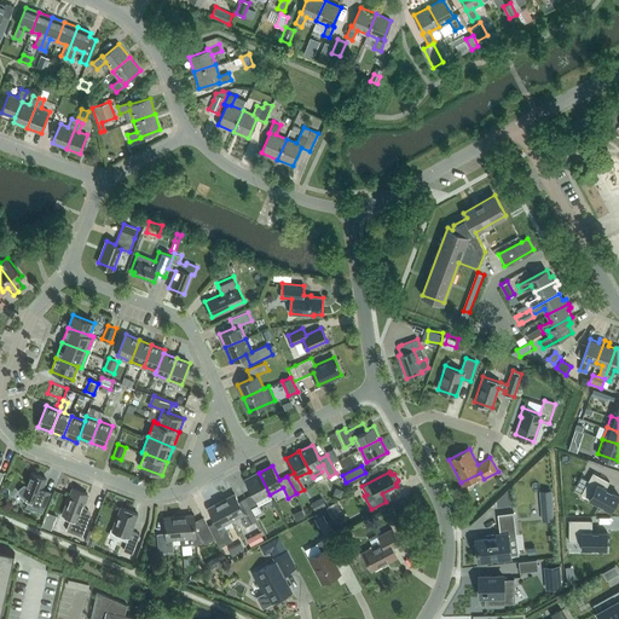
[(593,472),(582,493),(612,510),(618,495),(606,487),(609,481),(593,472)]
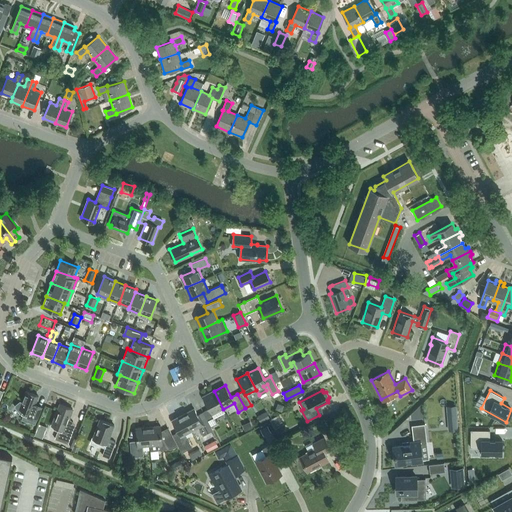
[(38,395),(26,391),(22,402),(20,401),(16,404),(15,406),(21,414),(23,415),(22,419),(28,422),(35,424),(41,407),(35,404),(38,395)]
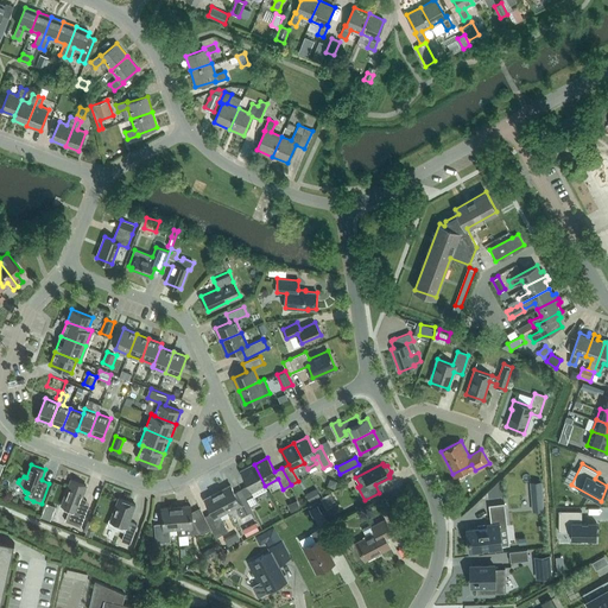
[(265,486),(254,464),(241,472),(248,485),(241,488),(241,489),(251,506),(258,502),(254,495),(267,489),(265,486)]
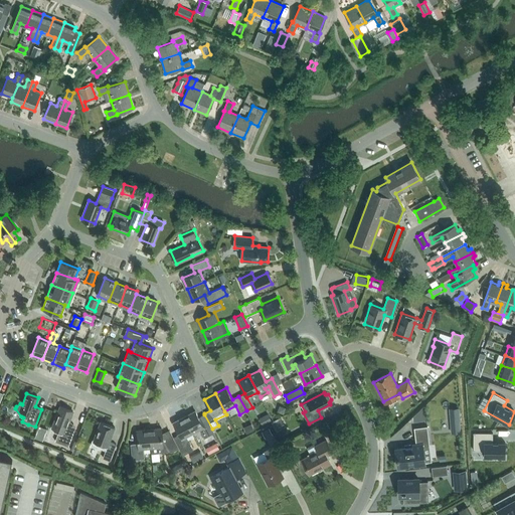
[(66,426),(72,411),(60,406),(52,427),(59,431),(55,441),(68,446),(74,430),(66,426)]
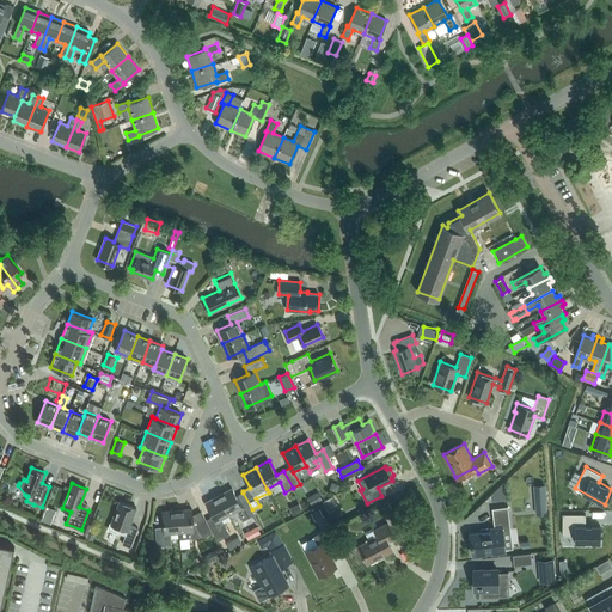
[(545,484),(534,485),(536,499),(546,497),(545,484)]
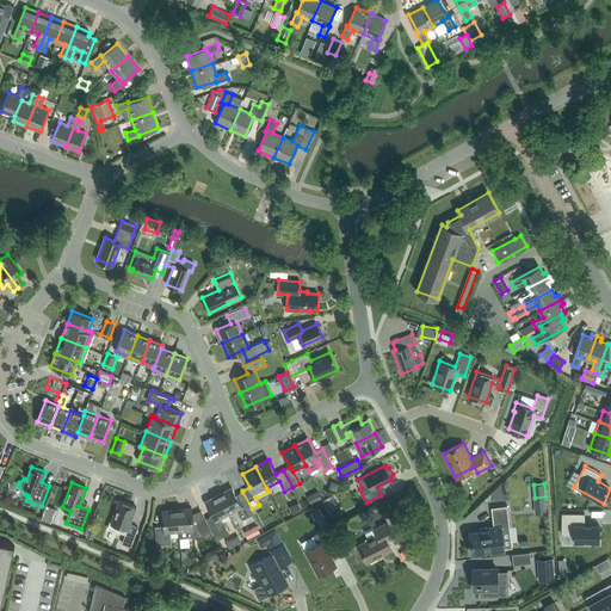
[(235,495),(232,487),(218,494),(228,513),(236,508),(242,519),(254,513),(252,508),(242,492),(235,495)]
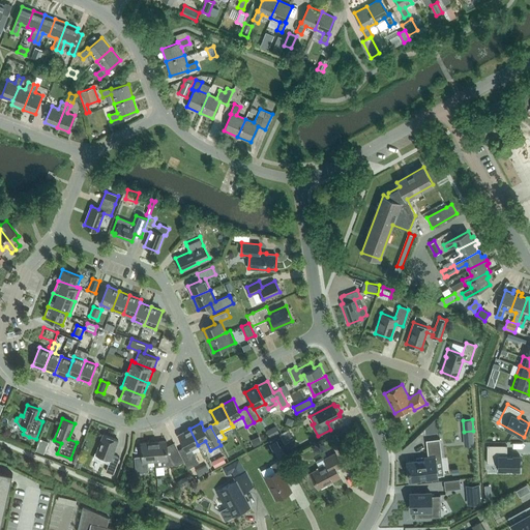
[(270,431),(272,435),(281,431),(278,425),(270,431)]
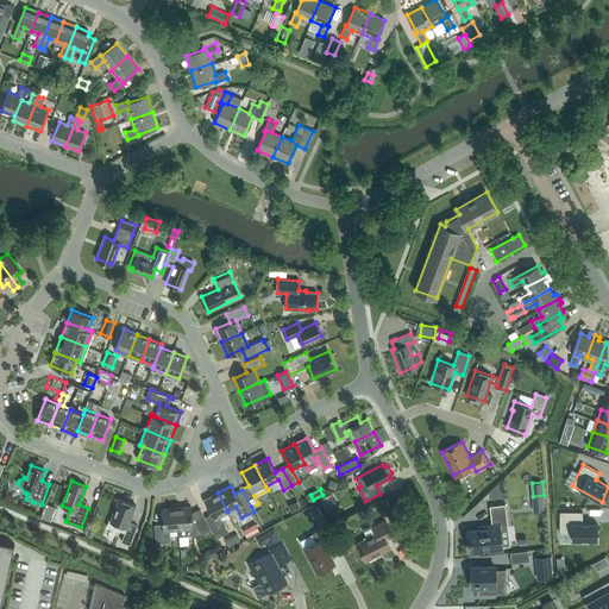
[(220,516),(227,512),(218,493),(205,500),(212,513),(205,516),(217,538),(228,532),(220,516)]
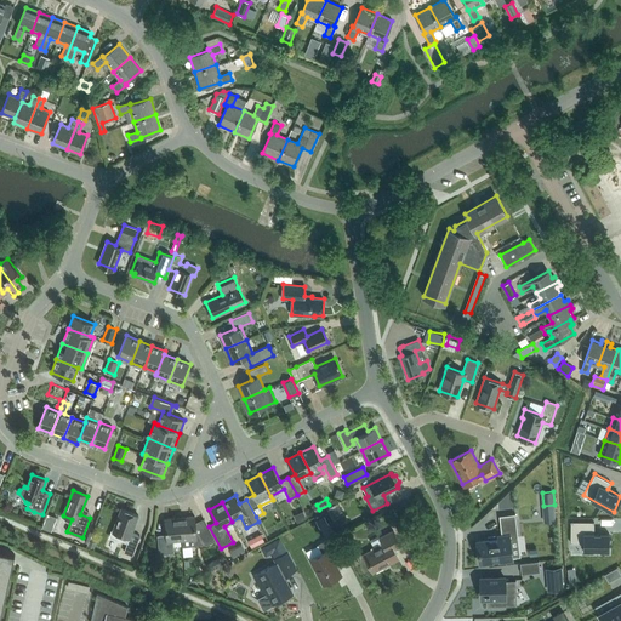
[(339,505),(328,511),(332,520),(345,513),(339,505)]
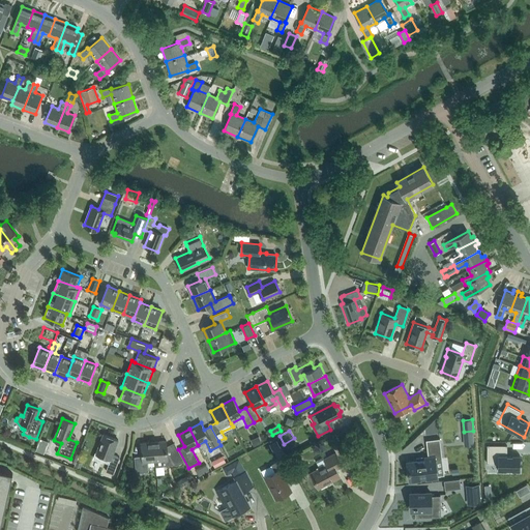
[(118,440),(104,434),(96,453),(111,460),(106,471),(113,473),(119,457),(113,454),(118,440)]
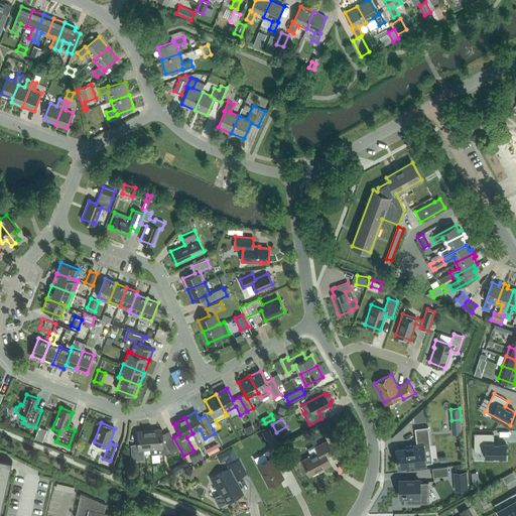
[(415,438),(418,438),(419,444),(413,445),(405,446),(406,448),(396,449),(398,467),(425,464),(423,447),(426,446),(425,437),(429,437),(427,426),(414,428),(415,438)]
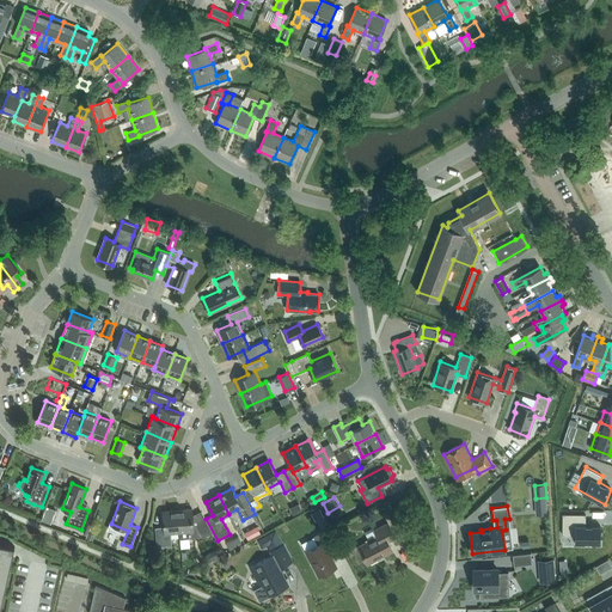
[(181,538),(195,537),(206,536),(213,532),(206,520),(199,524),(194,524),(193,508),(177,510),(179,531),(181,538)]
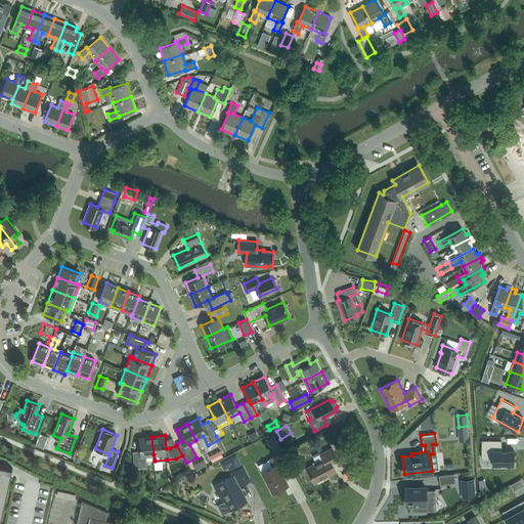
[(274,435),(266,439),(269,446),(277,442),(274,435)]
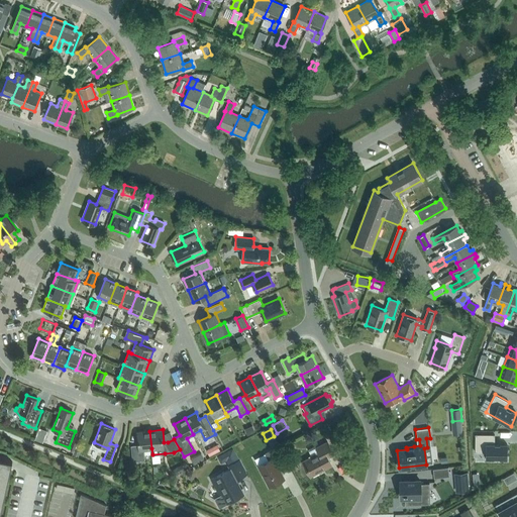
[(149,431),(137,432),(138,445),(131,445),(132,460),(144,459),(143,449),(151,448),(149,431)]
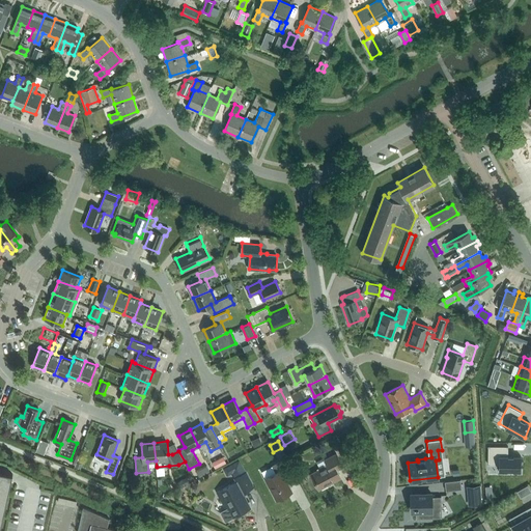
[(488,445),(487,464),(499,464),(499,470),(521,470),(521,455),(508,455),(508,446),(488,445)]
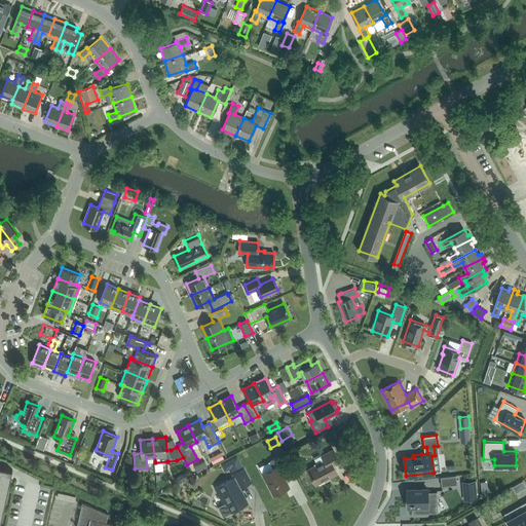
[(325,460),(309,468),(317,484),(337,474),(333,466),(340,462),(333,449),(322,455),(325,460)]
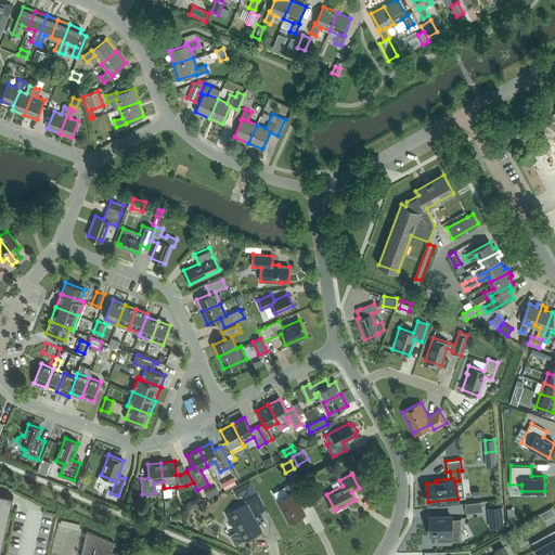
[(228,480),(231,486),(236,483),(233,477),(228,480)]
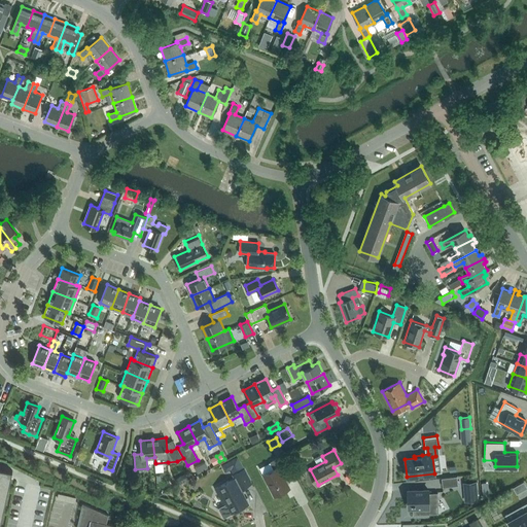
[(291,462),(297,459),(294,454),(288,458),(291,462)]
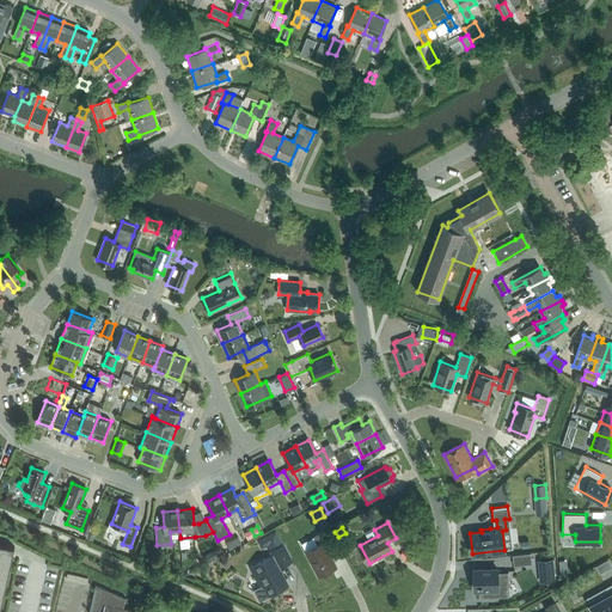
[(276,530),(258,540),(262,549),(268,545),(273,555),(250,567),(261,587),(256,593),(258,598),(261,599),(263,599),(270,595),(289,585),(280,568),(293,561),(276,530)]
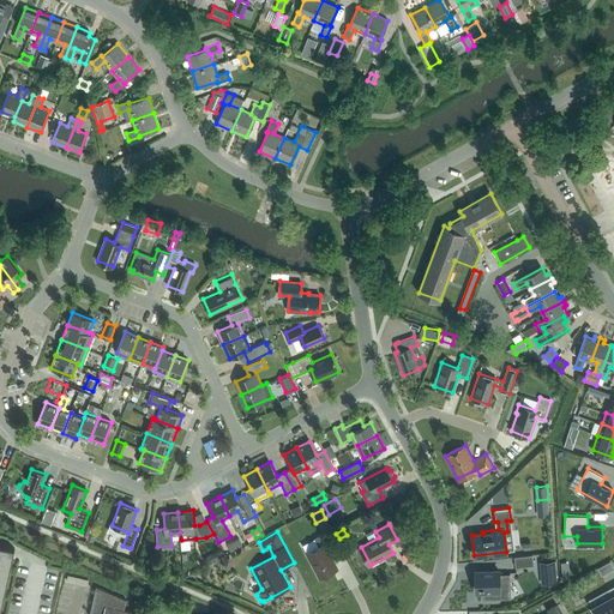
[(306,553),(319,578),(338,569),(327,551),(336,546),(327,531),(314,539),(319,546),(306,553)]
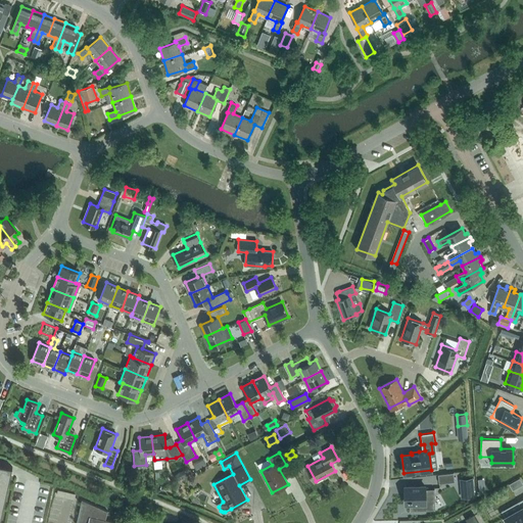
[(196,470),(206,464),(203,458),(193,464),(196,470)]
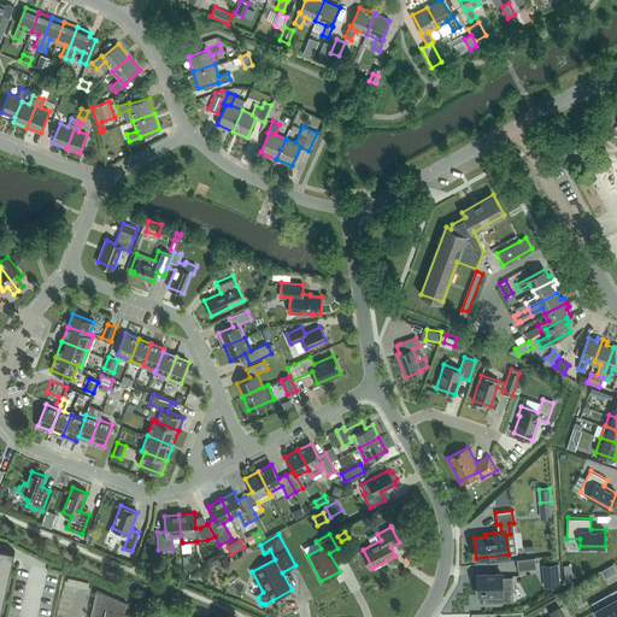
[(0,616),(15,551),(0,547),(0,616)]
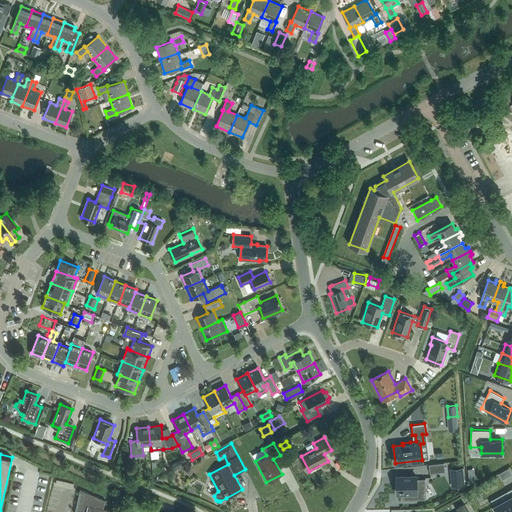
[(444,462),(429,464),(430,473),(445,471),(444,462)]
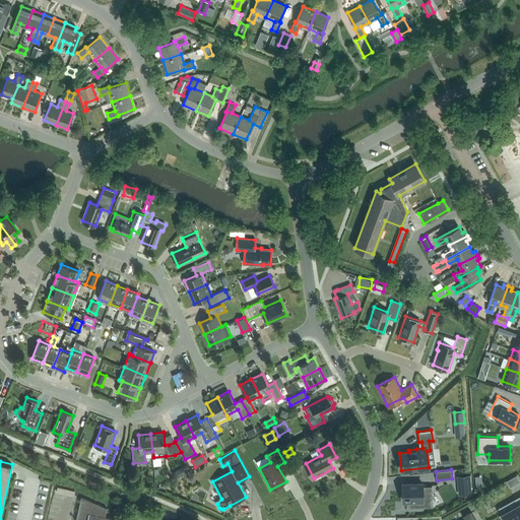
[(470,475),(459,475),(461,495),(471,494),(470,475)]
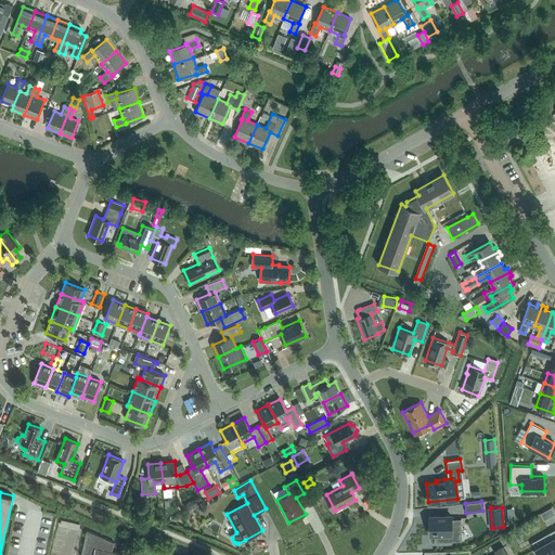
[(541,513),(544,519),(554,514),(552,507),(541,513)]
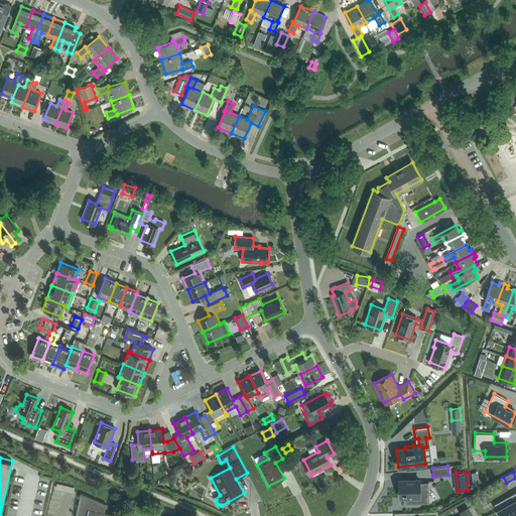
[(419,480),(399,481),(399,492),(403,492),(404,504),(429,503),(428,482),(419,482),(419,480)]
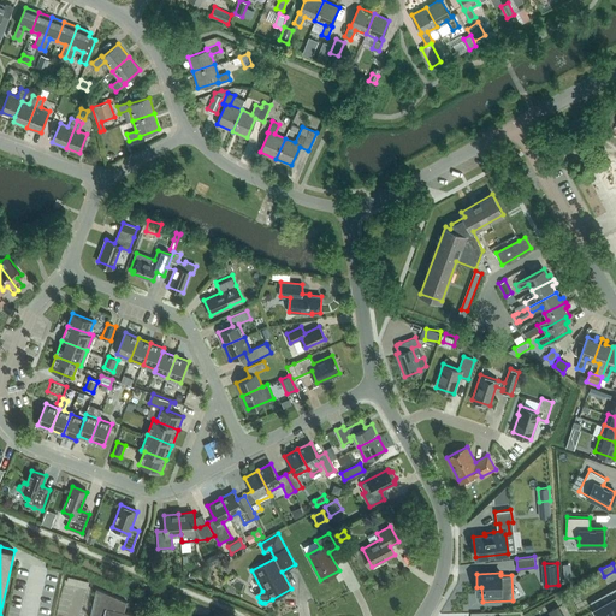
[(614,598),(594,609),(598,615),(615,615),(615,586),(610,591),(614,598)]
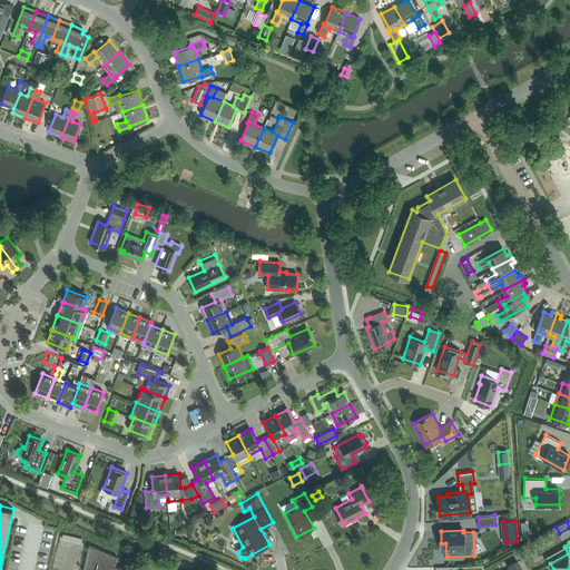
[(131,569),(133,569),(115,566),(117,557),(89,544),(82,569),(131,569)]
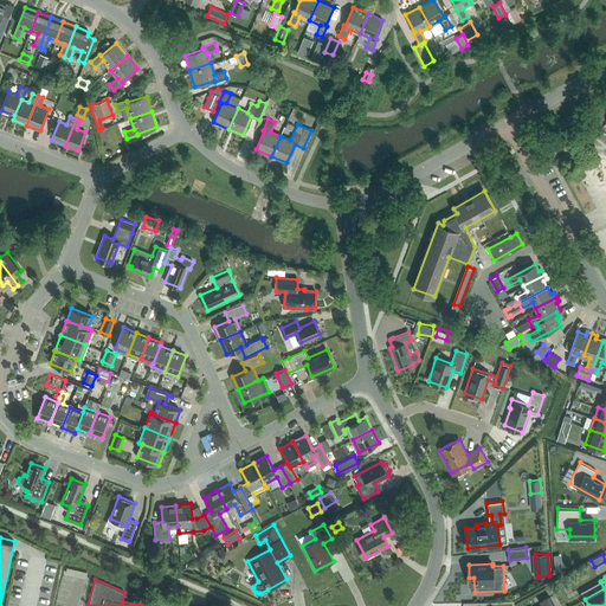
[(554,605),(549,595),(539,601),(541,605),(554,605)]
